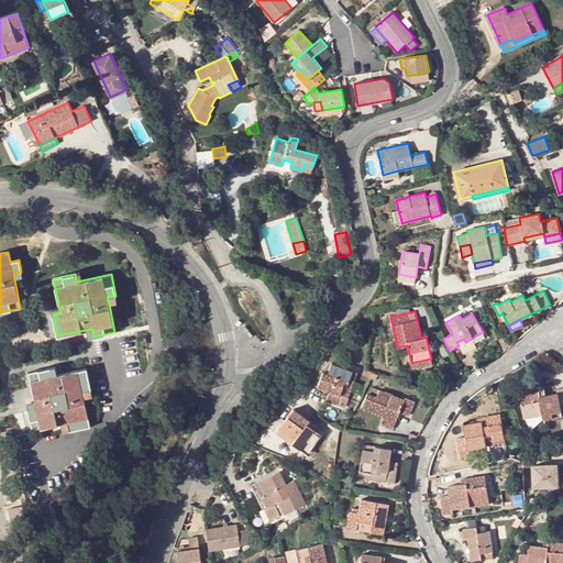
[(483,332),(465,342),(464,339),(456,342),(459,345),(462,352),(486,338),(483,332)]
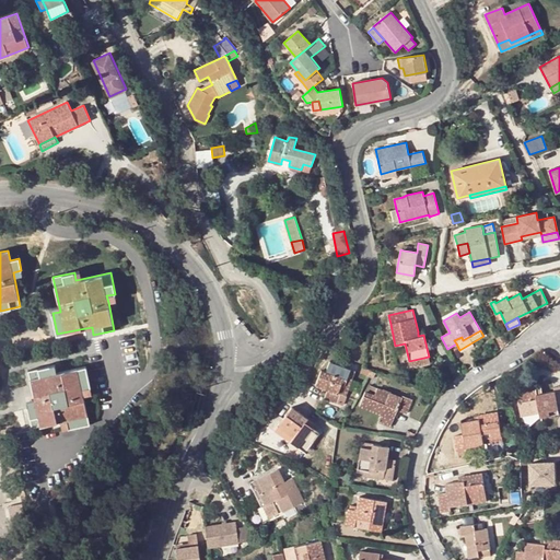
[(429,357),(409,361),(410,366),(430,362),(429,357)]
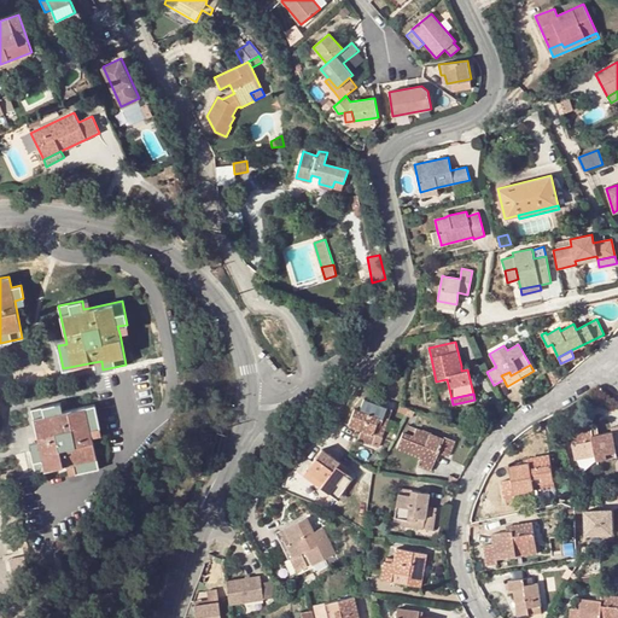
[(386,407),(363,397),(360,410),(354,408),(348,424),(362,430),(359,439),(372,444),(375,435),(373,433),(379,417),(382,418),(386,407)]
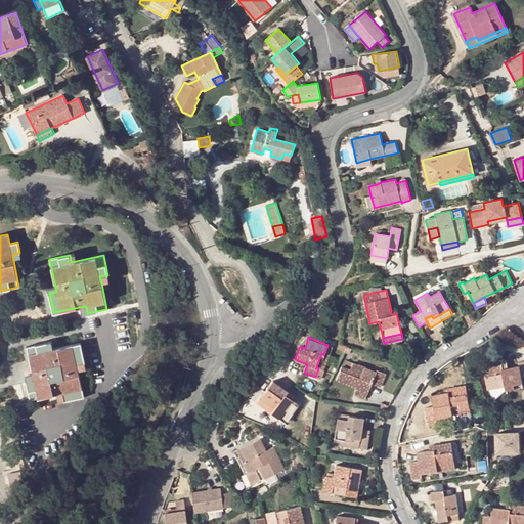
[(85,363),(81,344),(54,349),(48,350),(47,343),(27,347),(33,374),(34,379),(26,381),(30,400),(57,395),(62,394),(64,401),(84,397),(79,370),(77,365),(85,363)]
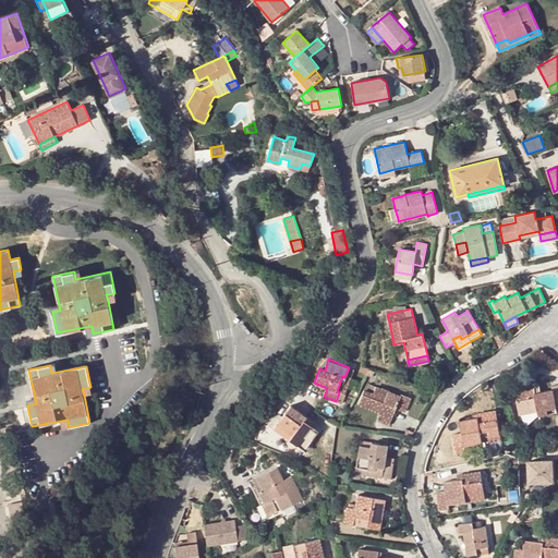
[(341,403),(353,368),(349,367),(344,377),(342,376),(337,391),(339,392),(336,401),(341,403)]
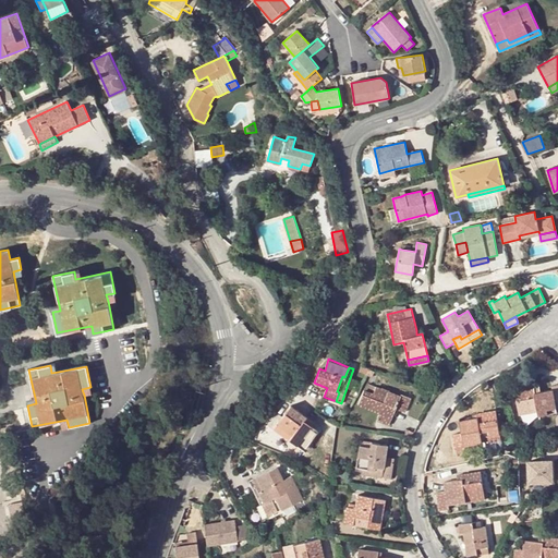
[(387,395),(375,390),(376,387),(368,384),(366,390),(364,389),(359,404),(379,413),(391,417),(396,408),(404,412),(411,398),(401,393),(400,397),(388,391),(387,395)]
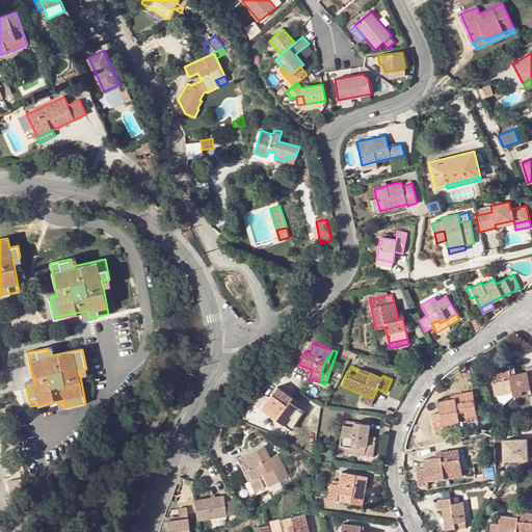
[(514,374),(511,374),(510,370),(491,374),(496,396),(513,393),(514,397),(531,394),(530,382),(531,381),(531,366),(526,368),(527,371),(514,374)]
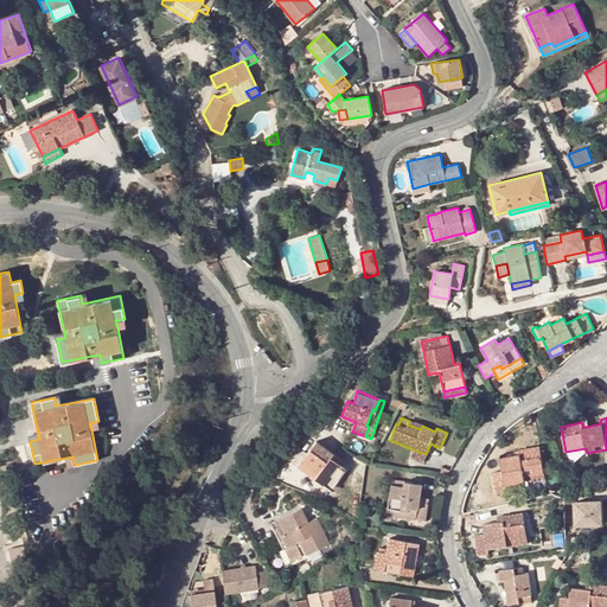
[(342,459),(317,440),(305,455),(298,465),(331,490),(326,496),(334,502),(344,490),(336,483),(346,468),(339,462),(342,459)]
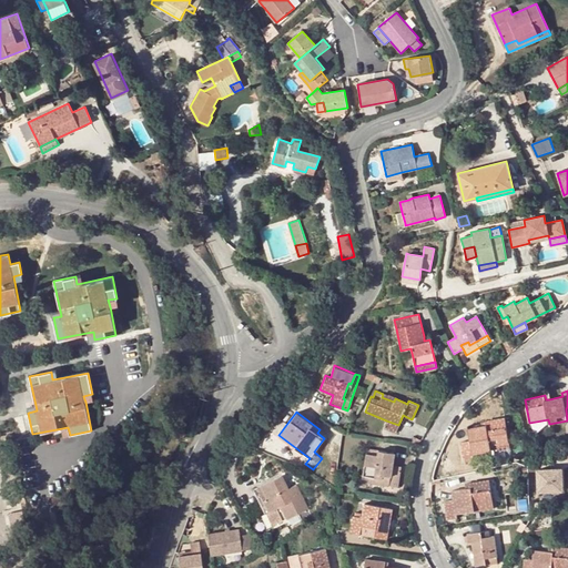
[(506,418),(485,422),(486,426),(468,428),(470,440),(460,442),(464,458),(474,457),(473,453),(492,449),(490,444),(509,442),(506,418)]
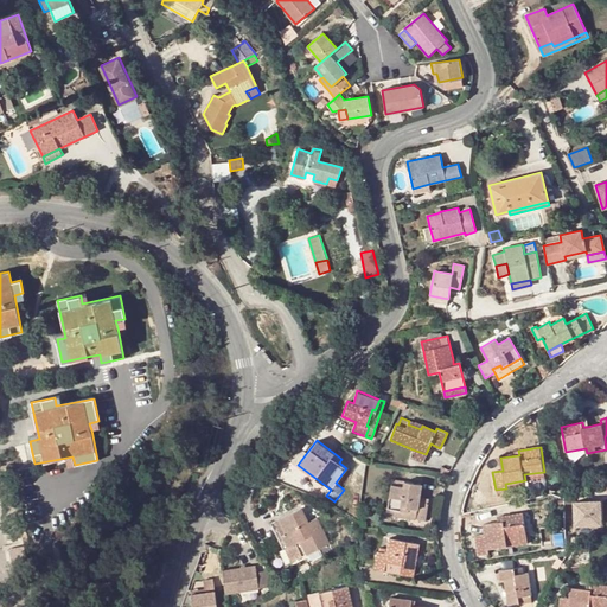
[(305,455),(296,449),(289,459),(298,465),(305,455)]
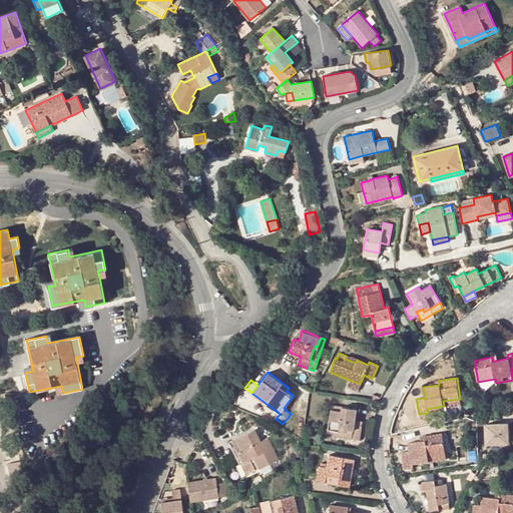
[(360,384),(349,380),(347,387),(358,391),(360,384)]
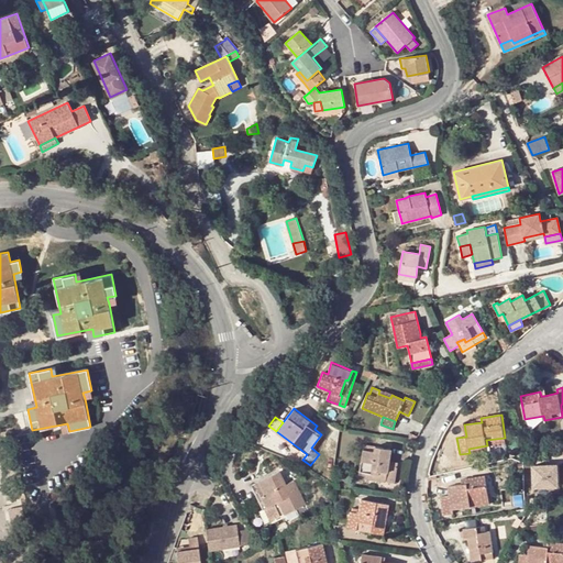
[(390,449),(374,446),(373,450),(362,449),(360,471),(387,475),(386,482),(395,482),(398,462),(389,461),(390,449)]
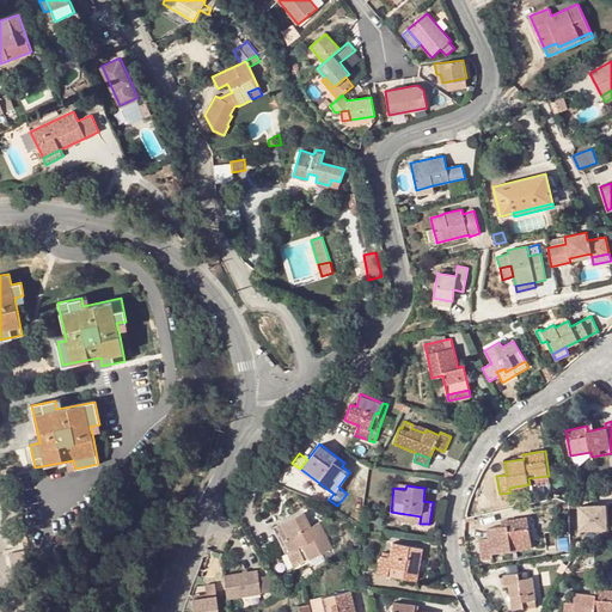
[(607,528),(606,506),(580,506),(581,530),(607,528)]
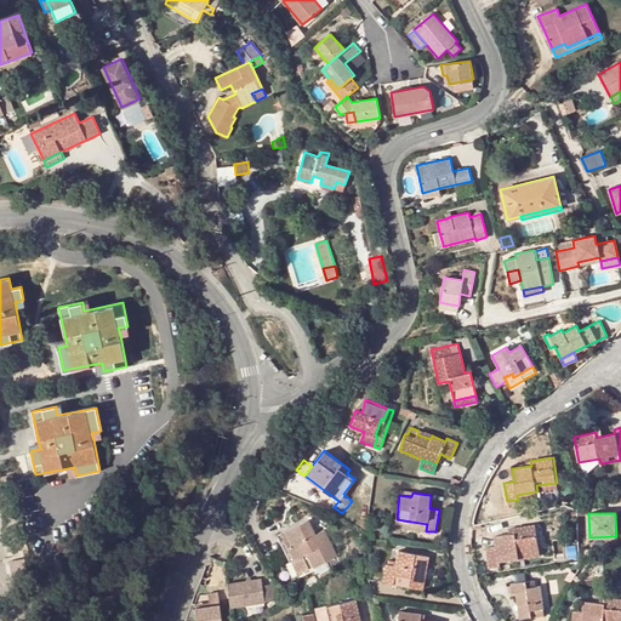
[(315,534),(308,519),(285,531),(292,545),(289,547),(294,559),(292,560),(298,575),(337,556),(324,529),(315,534)]
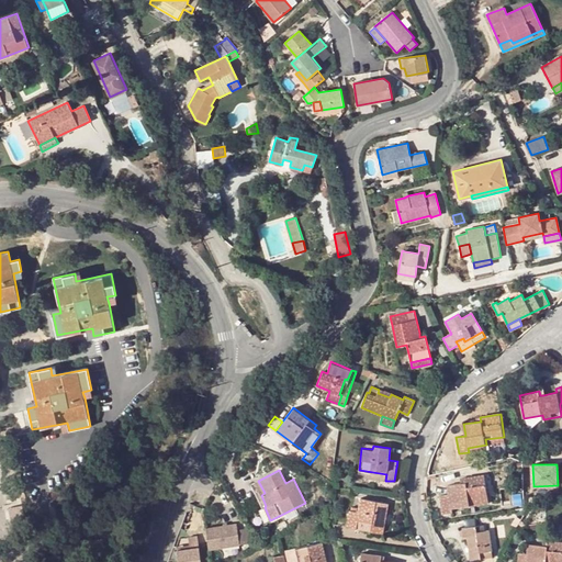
[(386,474),(359,470),(357,470),(356,476),(385,481),(386,474)]
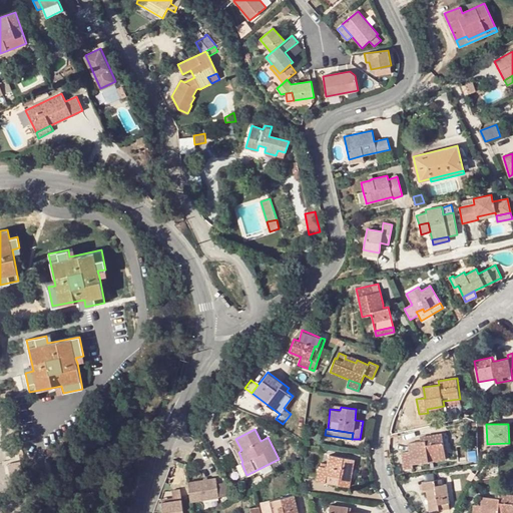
[(447,459),(442,433),(424,436),(425,441),(409,443),(410,451),(403,452),(405,470),(413,468),(413,464),(447,459)]
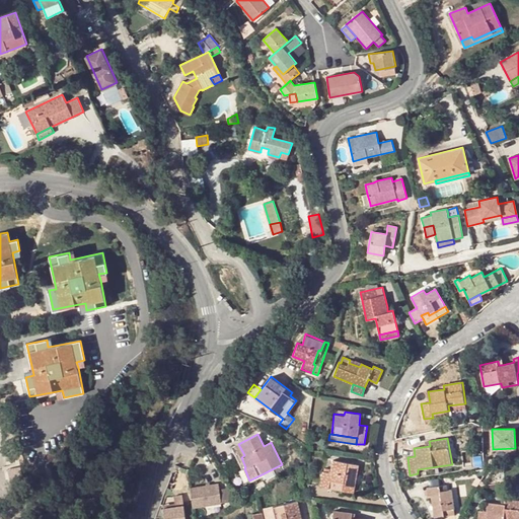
[(244,455),(238,444),(232,447),(242,468),(244,468),(245,467),(241,457),(244,455)]
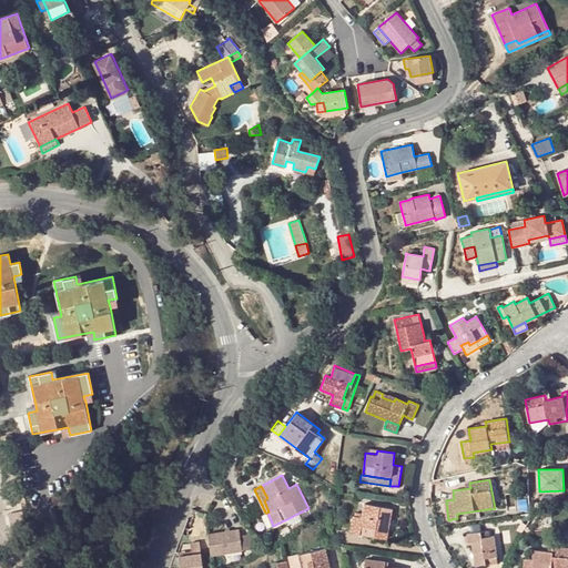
[(392,508),(365,504),(362,517),(354,516),(351,531),(359,534),(362,526),(375,528),(374,536),(386,539),(392,508)]
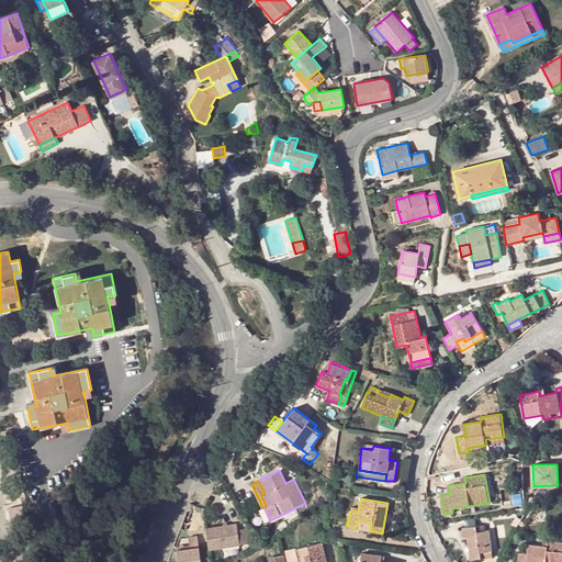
[(371,523),(358,520),(356,528),(370,530),(371,523)]
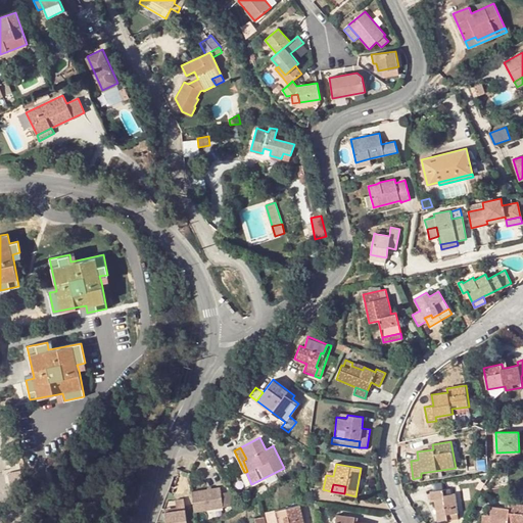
[(221,493),(221,487),(191,491),(194,512),(223,508),(221,493)]
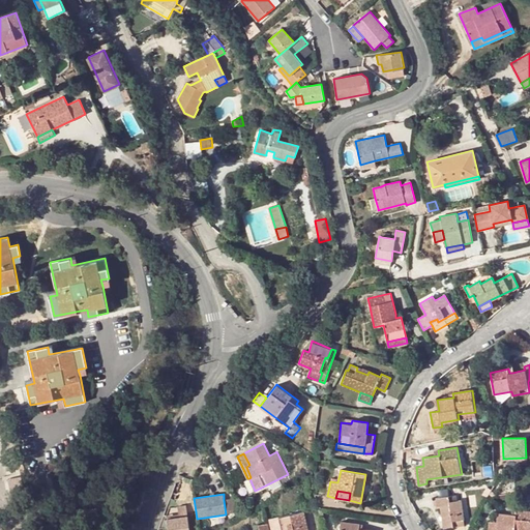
[(462,500),(449,501),(449,496),(436,498),(437,507),(441,507),(444,528),(453,527),(453,521),(465,519),(462,500)]
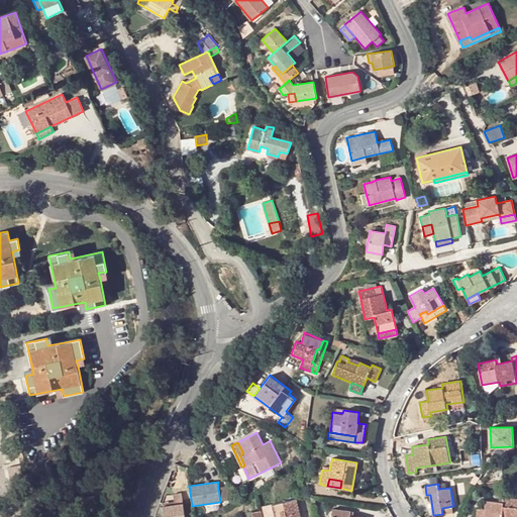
[(230,500),(228,487),(218,488),(220,502),(230,500)]
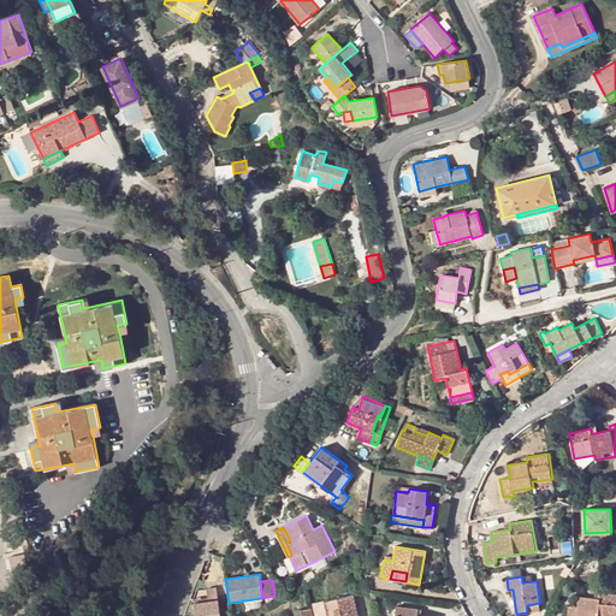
[(220,615),(217,587),(206,588),(207,600),(193,602),(194,615),(220,615)]
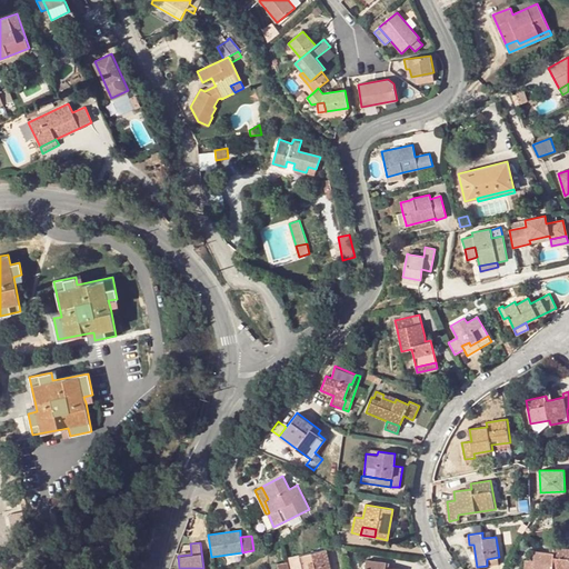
[(568,568),(568,548),(553,547),(553,552),(536,551),(535,560),(526,560),(525,568),(568,568)]
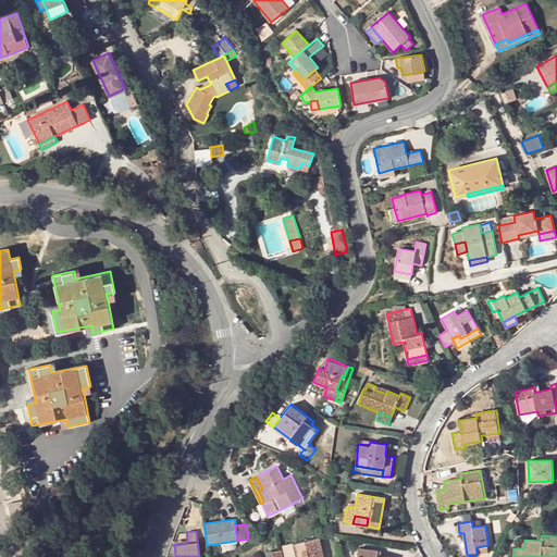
[(323,556),(320,536),(283,545),(285,556),(323,556)]
